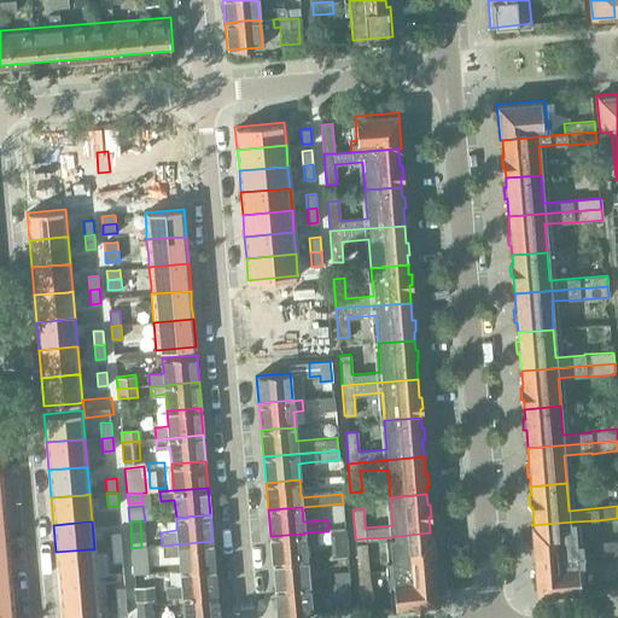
[(531,525),(534,559),(583,555),(582,543),(576,543),(573,522),(531,525)]
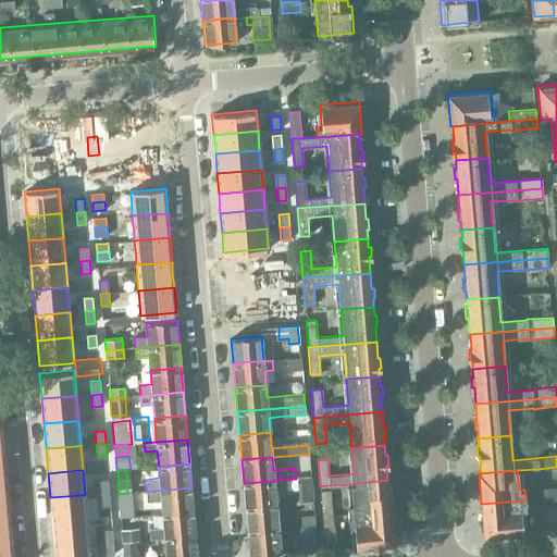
[(108,480),(99,481),(100,493),(109,493),(108,480)]
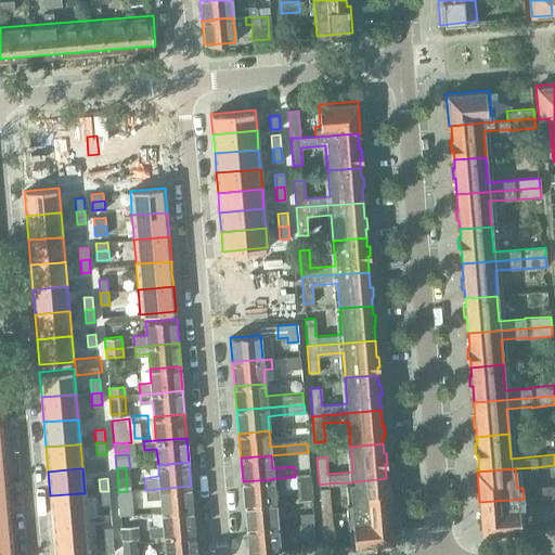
[(346,503),(347,514),(390,510),(388,478),(386,478),(349,482),(351,502),(346,503)]
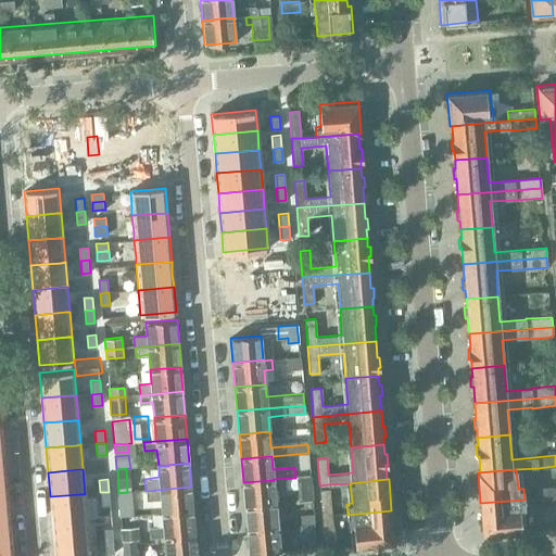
[(243,482),(245,506),(276,504),(274,480),(243,482)]
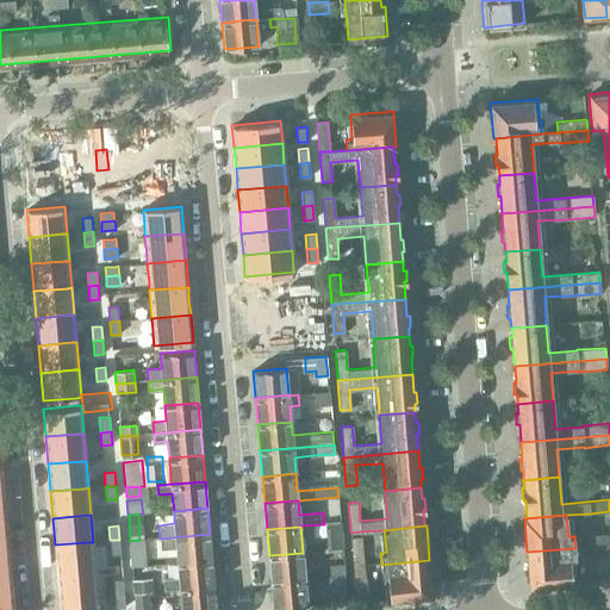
[(609,533),(591,535),(593,556),(609,554),(609,533)]
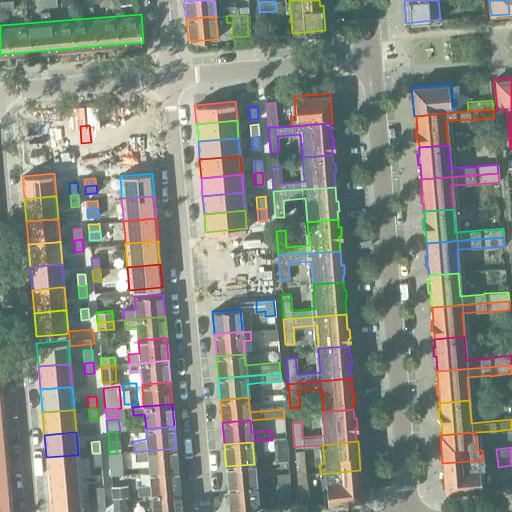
[(148,460),(149,473),(178,470),(176,448),(134,452),(135,461),(148,460)]
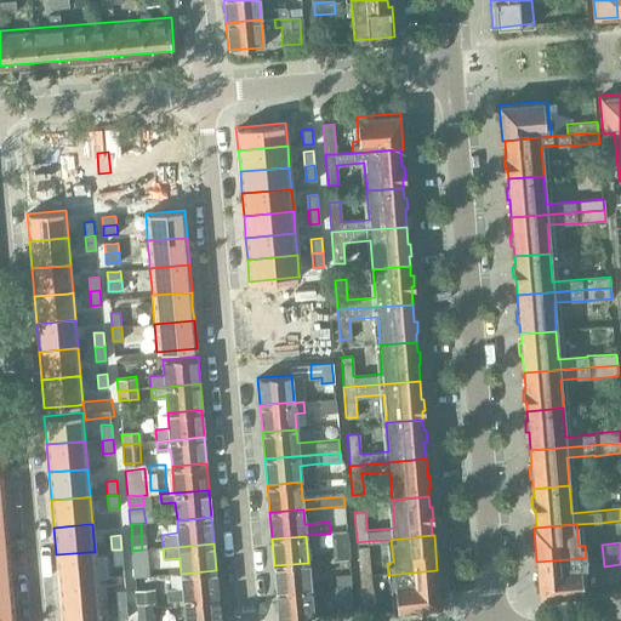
[(357,547),(359,577),(370,576),(368,546),(357,547)]
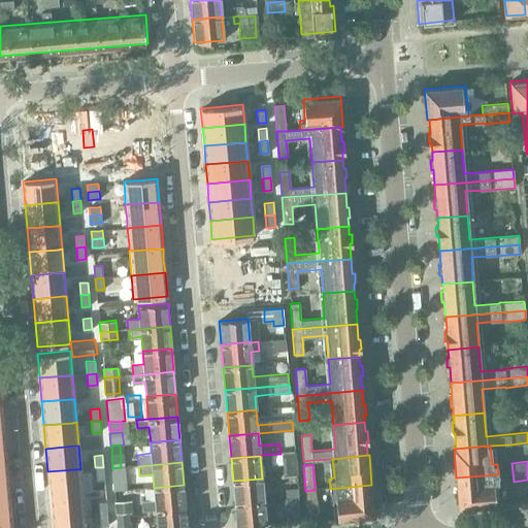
[(112,468),(111,467),(113,491),(126,489),(124,466),(121,467),(112,468)]
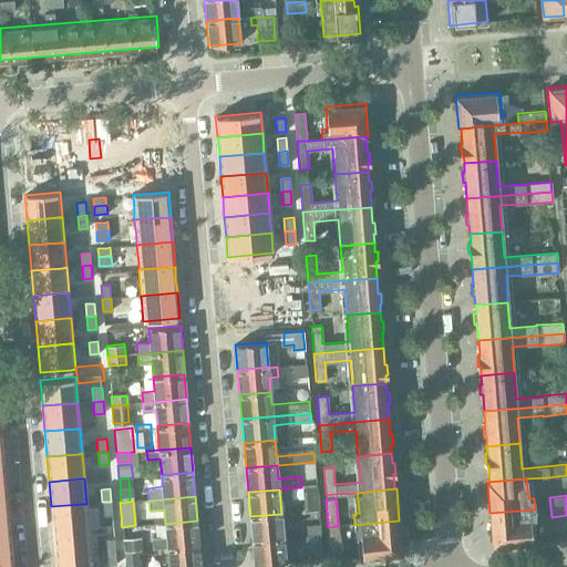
[(111,502),(102,502),(103,515),(112,514),(111,502)]
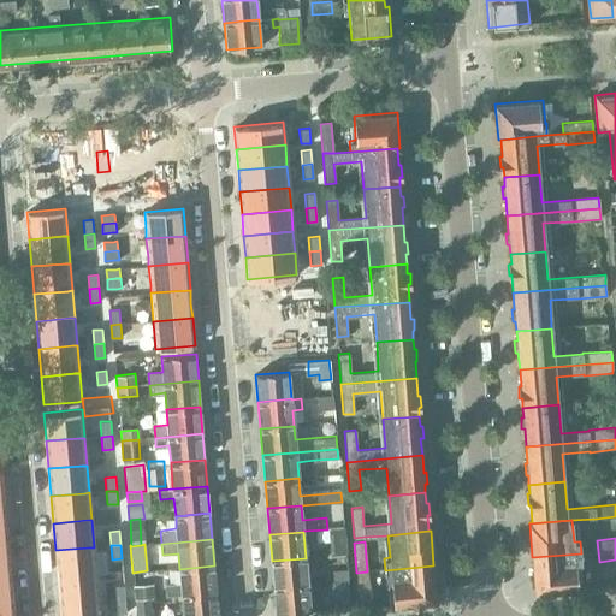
[(89,548),(55,550),(58,578),(92,575),(96,574),(94,548),(89,548)]
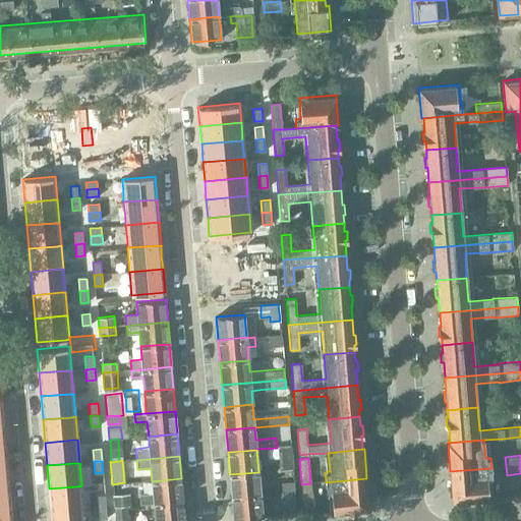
[(491,468),(450,471),(452,501),(493,498),(493,497),(488,497),(487,477),(491,477),(491,468)]
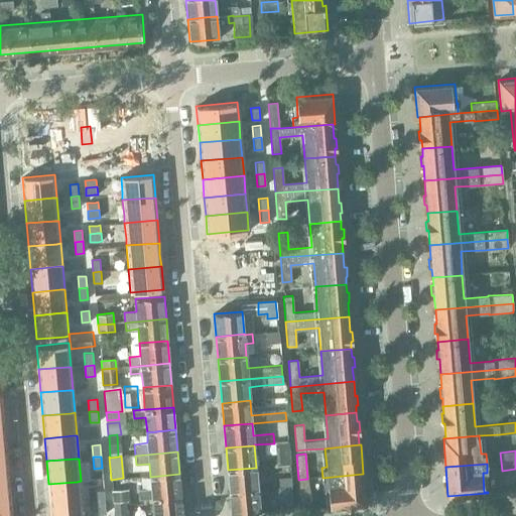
[(7,465),(0,465),(0,488),(9,488),(7,465)]
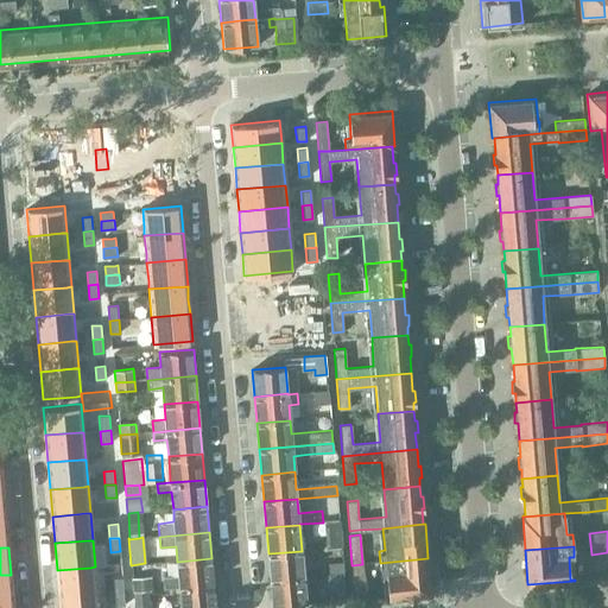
[(268,553),(271,580),(304,577),(302,551),(268,553)]
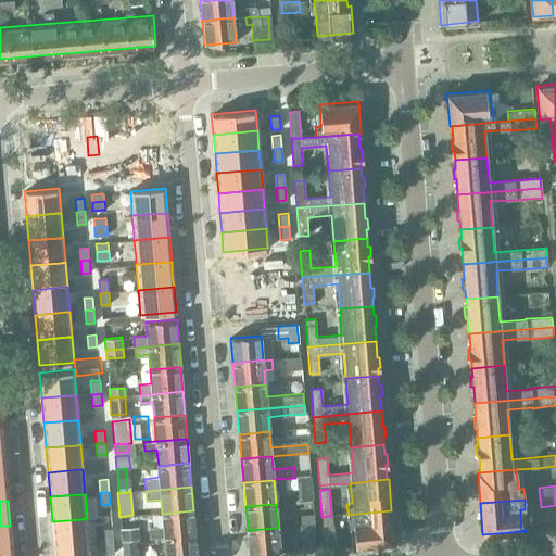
[(150,538),(164,536),(194,534),(193,510),(162,514),(163,527),(149,528),(150,538)]
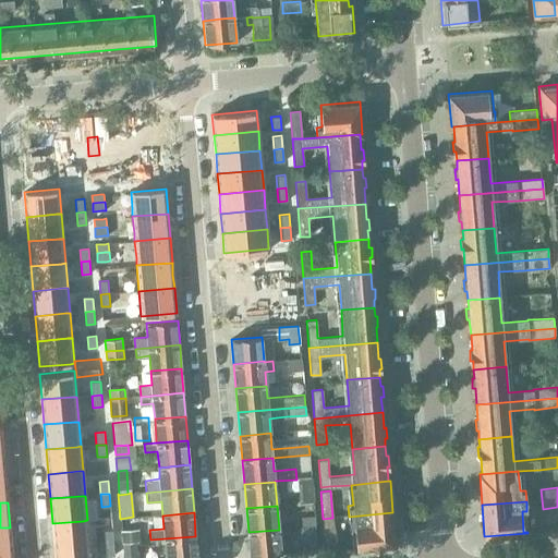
[(392,512),(349,517),(349,526),(354,525),(356,547),(396,544),(392,512)]
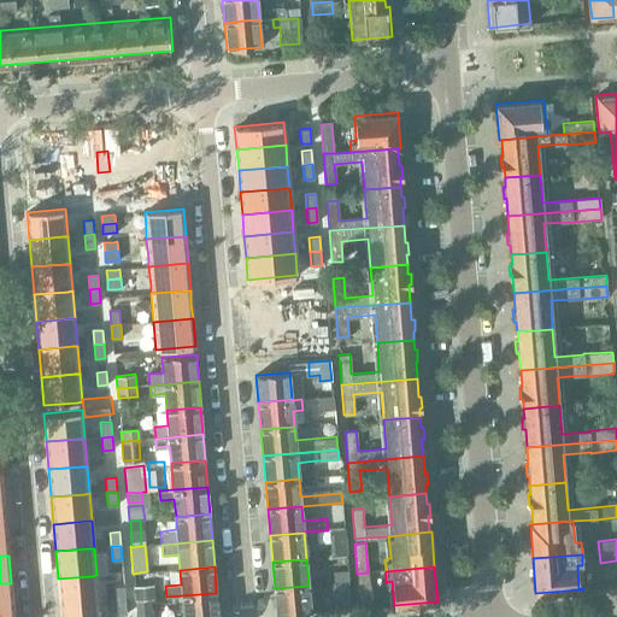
[(334,573),(334,583),(348,582),(348,571),(334,573)]
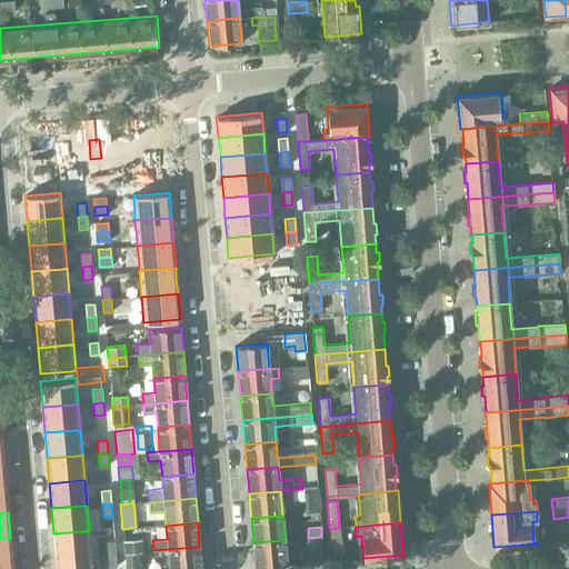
[(339,528),(329,529),(331,557),(342,556),(339,528)]
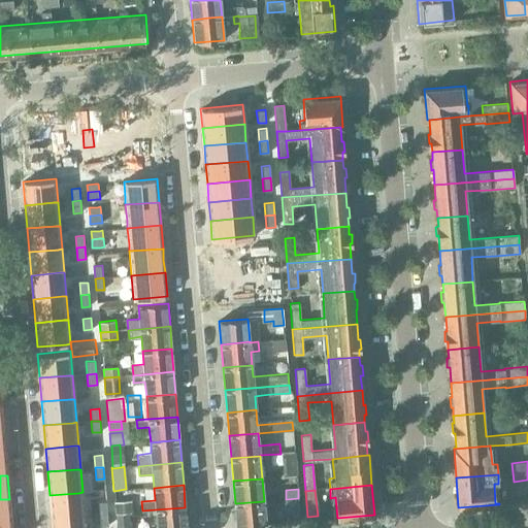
[(78,493),(50,495),(52,519),(80,516),(85,516),(83,492),(78,493)]
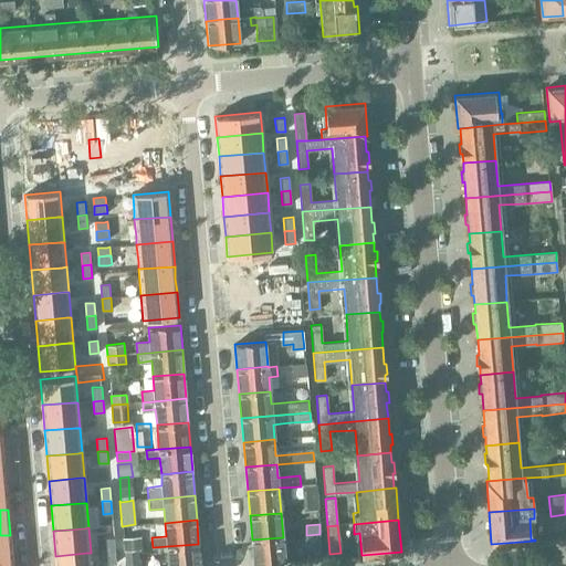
[(320,534),(306,535),(291,536),(292,541),(307,540),(308,559),(322,558),(320,534)]
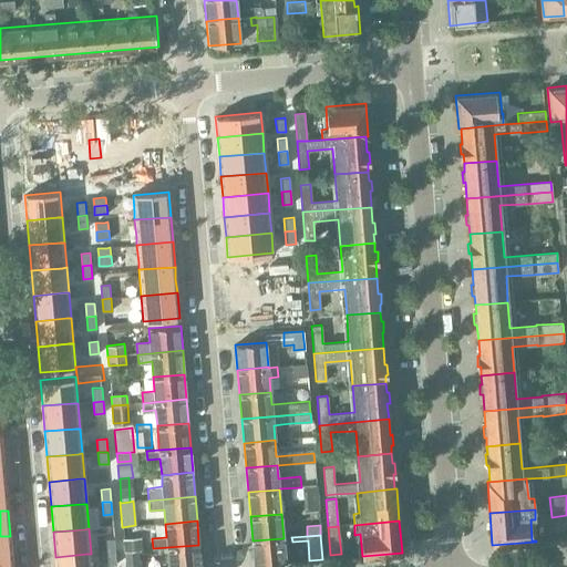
[(10,536),(0,536),(0,562),(12,560),(10,536)]
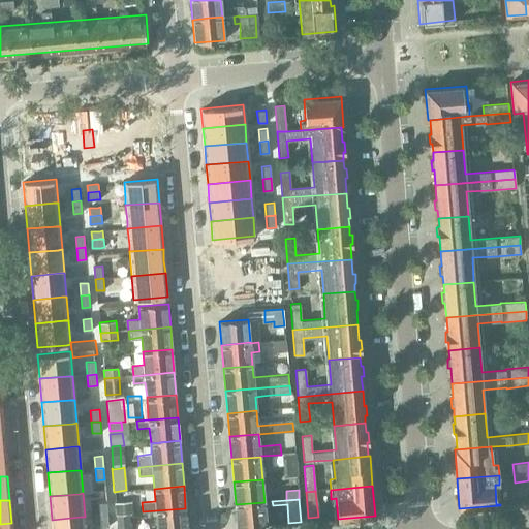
[(126,502),(116,503),(117,515),(127,514),(126,502)]
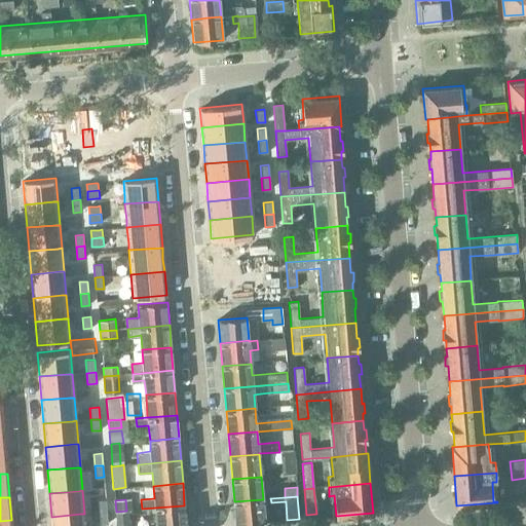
[(263,499),(234,501),(235,525),(265,522),(263,499)]
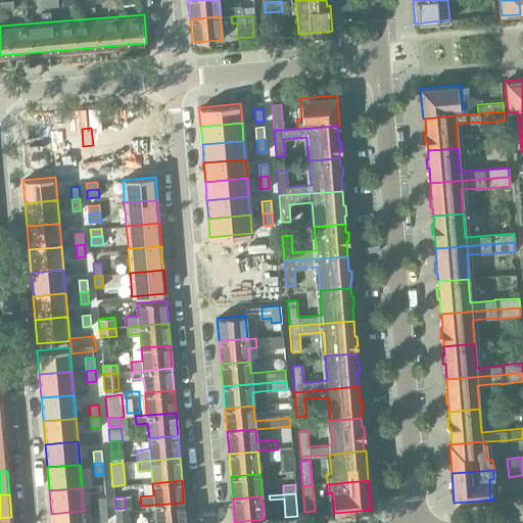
[(105,497),(97,497),(98,510),(106,509),(105,497)]
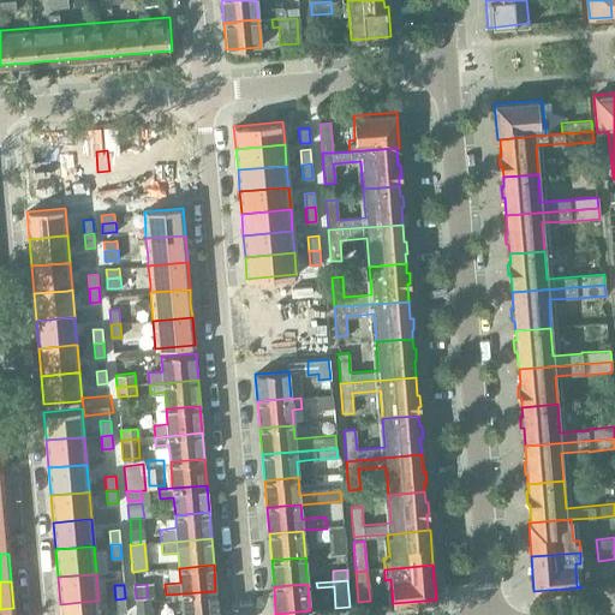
[(218,614),(215,591),(181,593),(181,595),(166,596),(166,605),(183,604),(183,614),(218,614)]
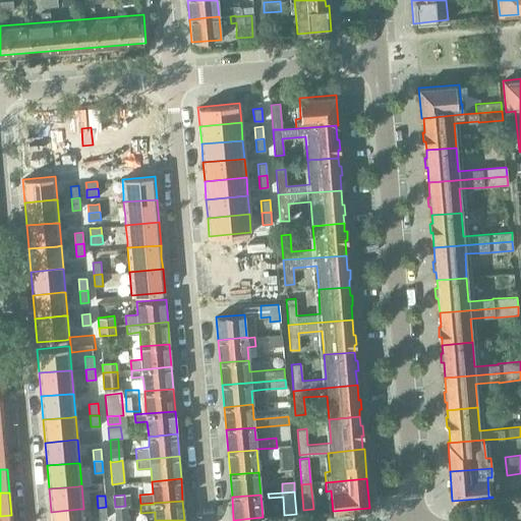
[(115,507),(115,520),(126,520),(125,506),(115,507)]
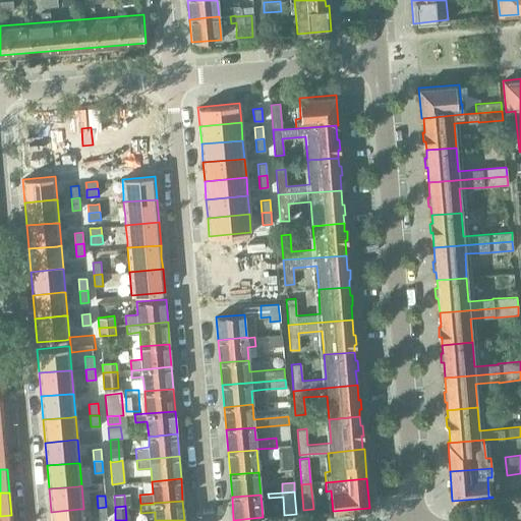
[(106,507),(98,508),(99,519),(107,518),(106,507)]
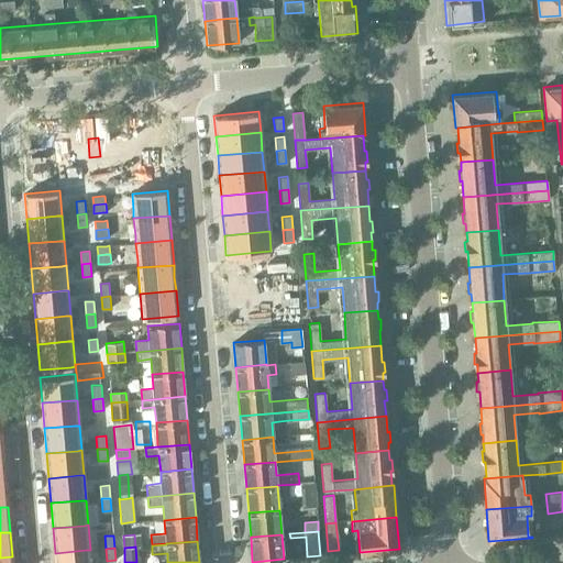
[(86,550),(55,553),(56,562),(91,562),(90,550),(86,550)]
